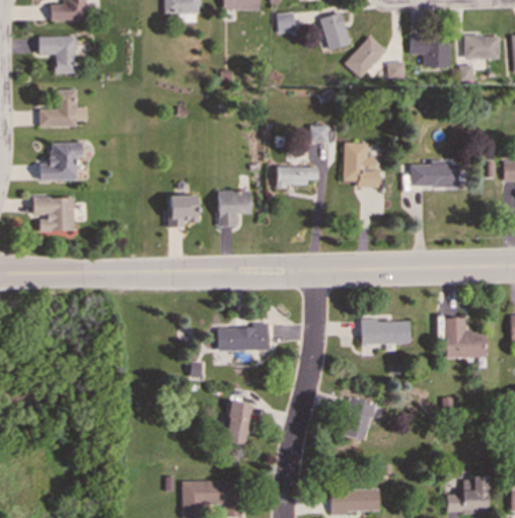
[(51,20),(87,19),(87,0),(65,0),(66,4),(51,5),(51,20)]
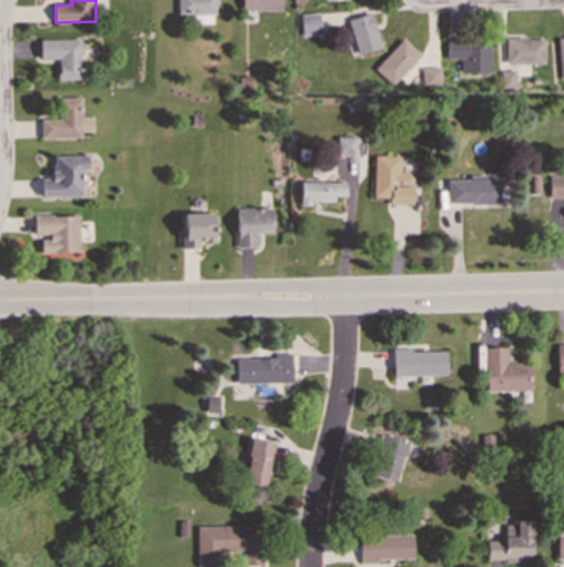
[(220,0),(181,0),(181,14),(221,14),(220,0)]
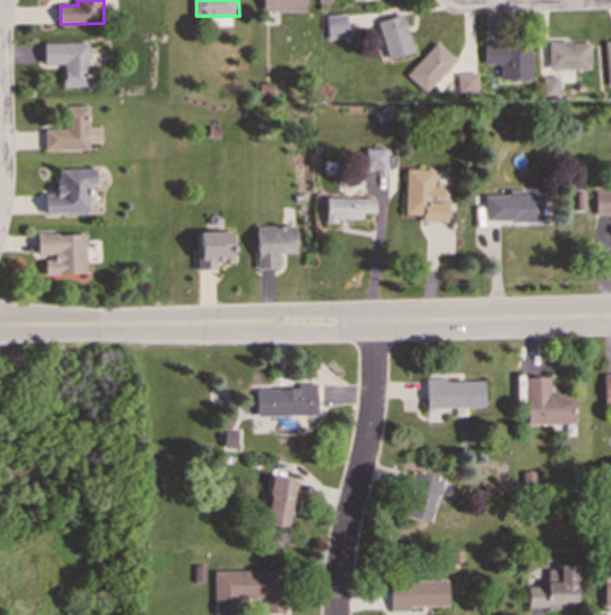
[(266,0),(266,11),(309,12),(309,0),(266,0)]
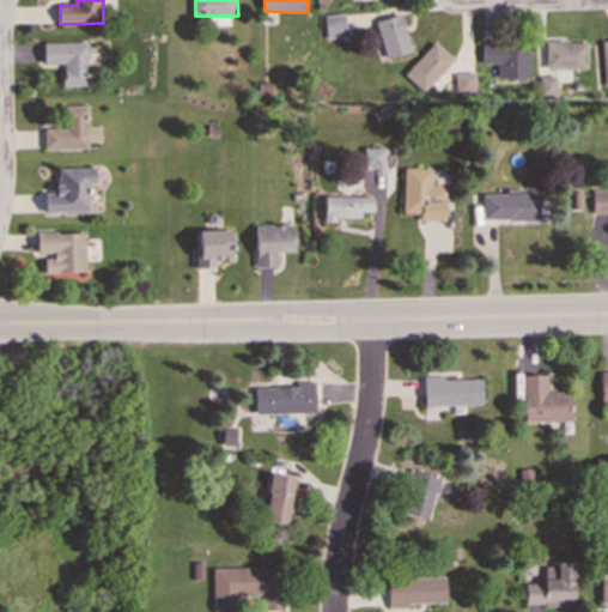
[(351,37),(348,14),(327,17),(330,40),(351,37)]
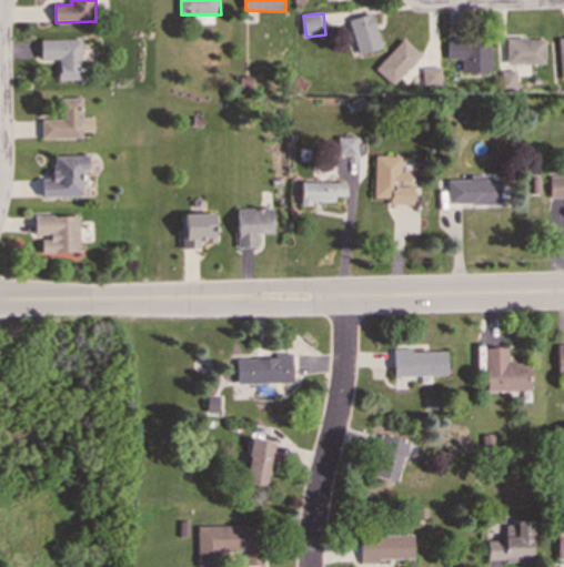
[(363,56),(385,48),(374,13),(352,20),(363,56)]
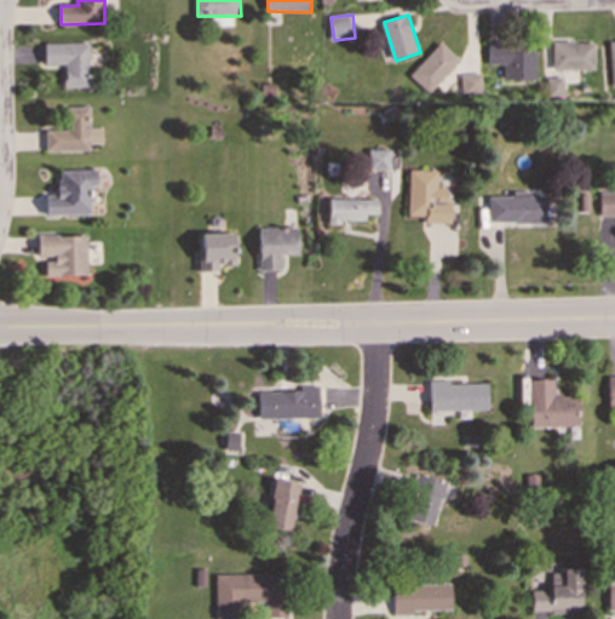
[(463,61),(443,43),(413,75),(431,95),(463,61)]
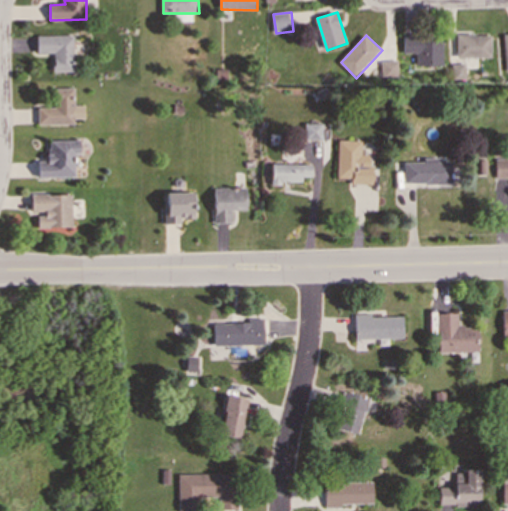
[(493,35),(459,36),(459,58),(493,57),(493,35)]
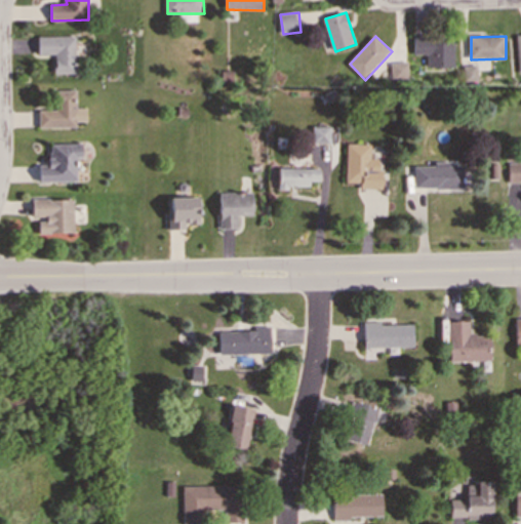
[(39,55),(56,54),(56,74),(78,74),(77,37),(39,37),(39,55)]
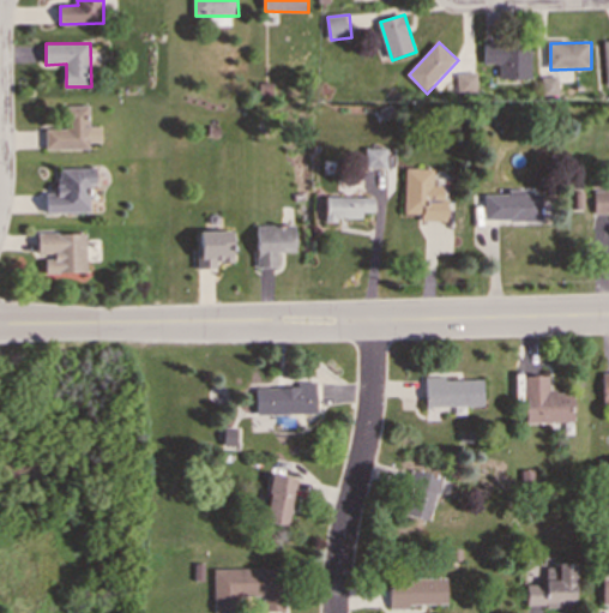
[(534,79),(532,44),(486,44),(487,64),(502,64),(502,79),(534,79)]
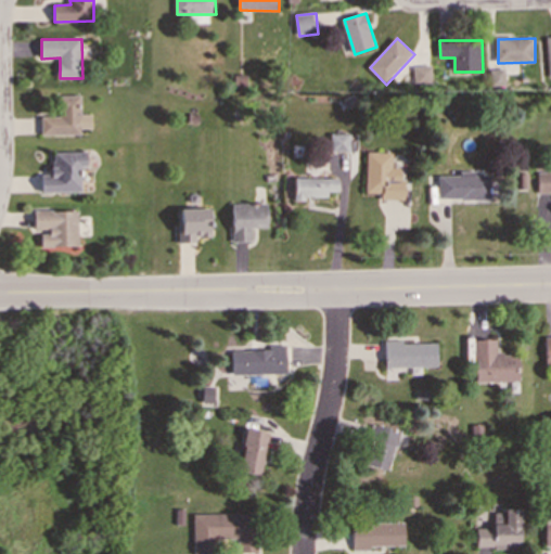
[(434,85),(434,66),(417,66),(417,85),(434,85)]
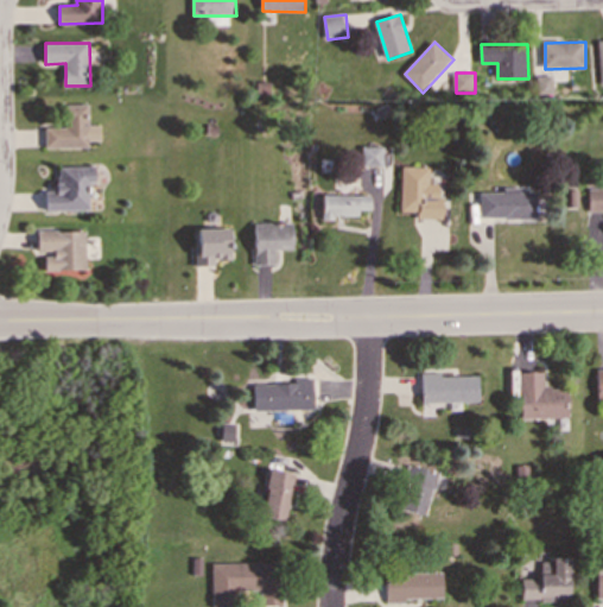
[(554,75),(539,77),(540,94),(557,92),(554,75)]
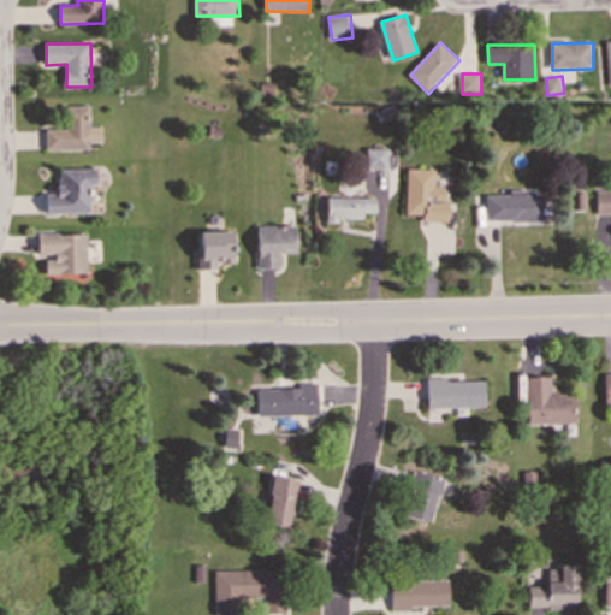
[(67,107),(67,130),(48,130),(48,151),(92,149),(92,143),(104,143),(102,126),(92,128),(92,106),(67,107)]
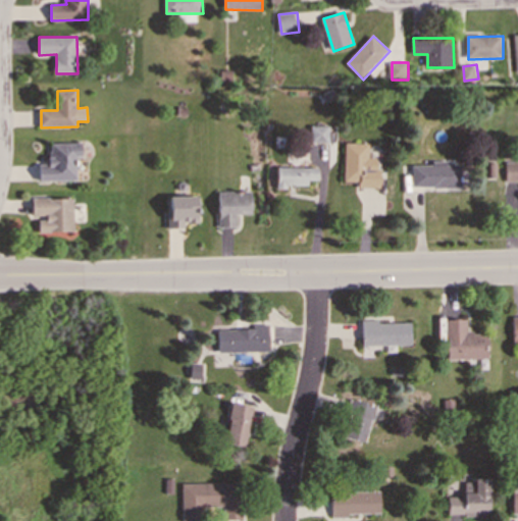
[(331,126),(313,126),(313,143),(330,144),(331,126)]
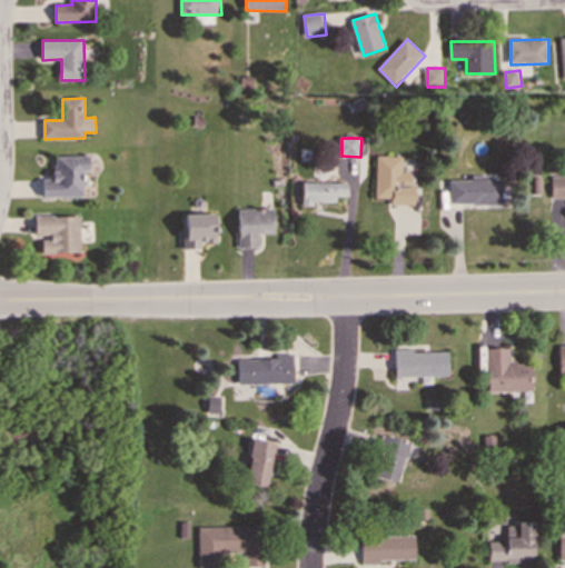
[(404,157),(378,156),(377,198),(393,199),(393,205),(416,206),(417,185),(413,183),(413,172),(404,172),(404,157)]
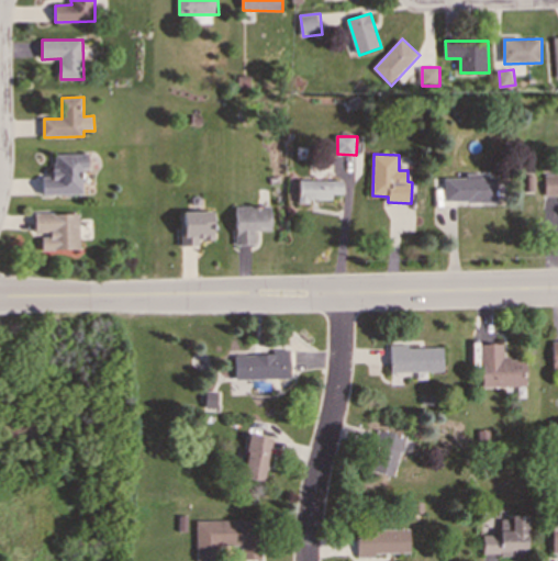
[(85,194),(84,168),(90,168),(90,155),(55,155),(56,177),(43,178),(44,195),(85,194)]
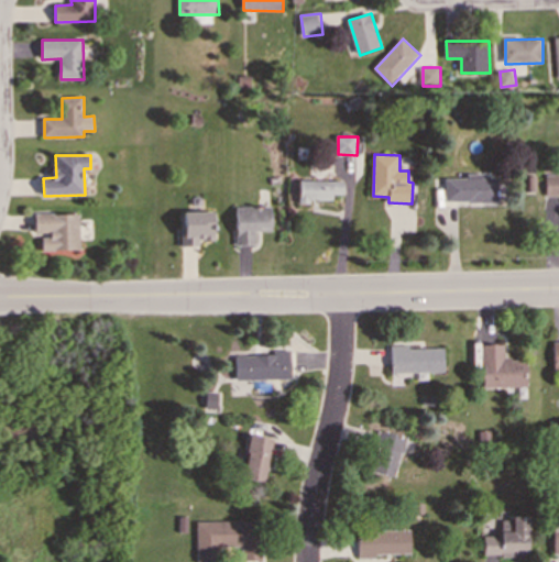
[(499,178),(483,178),(483,174),(469,175),(469,178),(447,179),(447,204),(500,202),(499,178)]
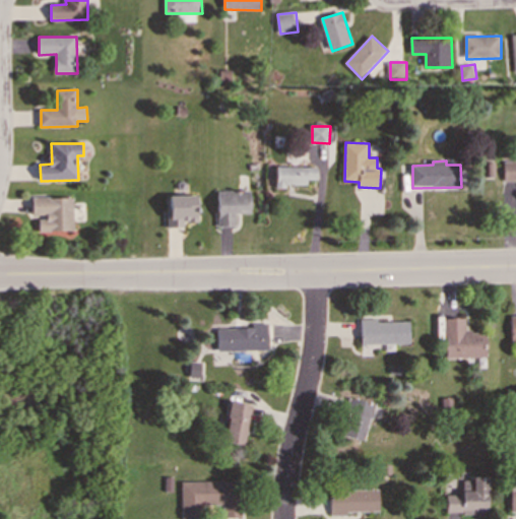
[(496,163),(487,164),(487,178),(497,177),(496,163)]
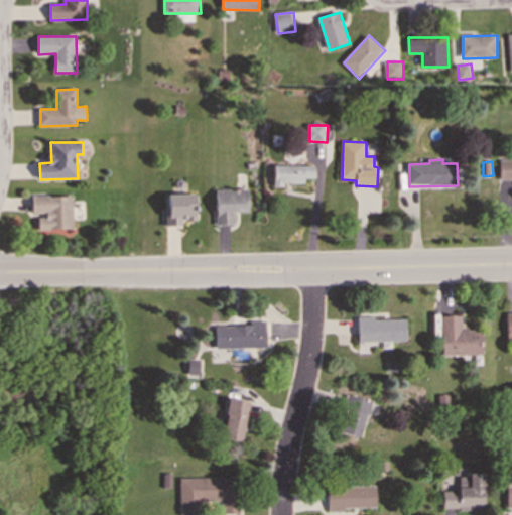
[(511,161),(501,162),(501,179),(511,179),(511,161)]
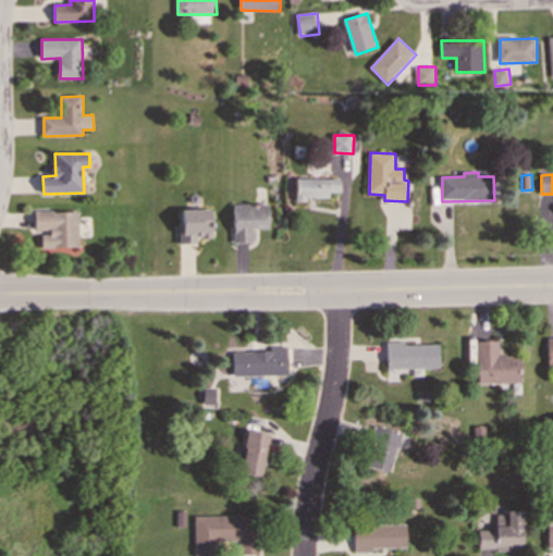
[(307,198),(330,199),(330,192),(341,193),(341,180),(297,178),(297,201),(307,202),(307,198)]
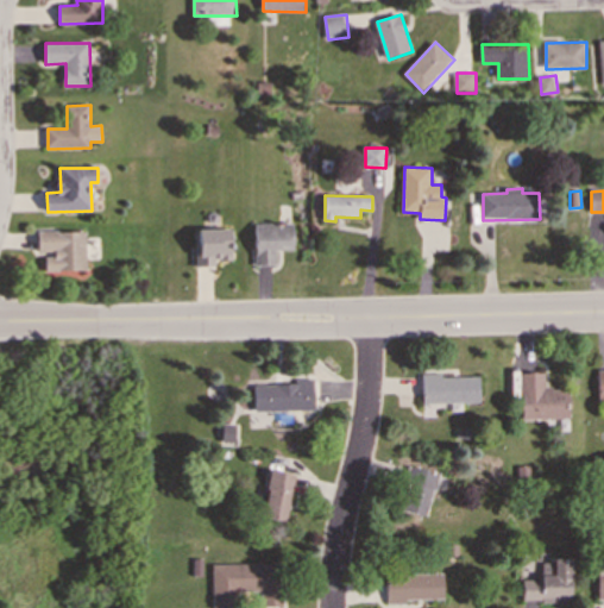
[(256,224),(257,265),(277,265),(277,250),(295,250),(295,224),(256,224)]
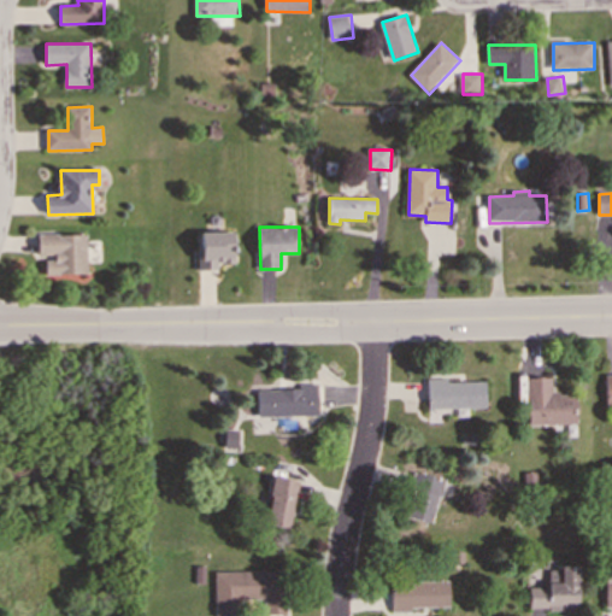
[(235,233),(201,233),(202,271),(219,270),(219,264),(236,264),(235,233)]
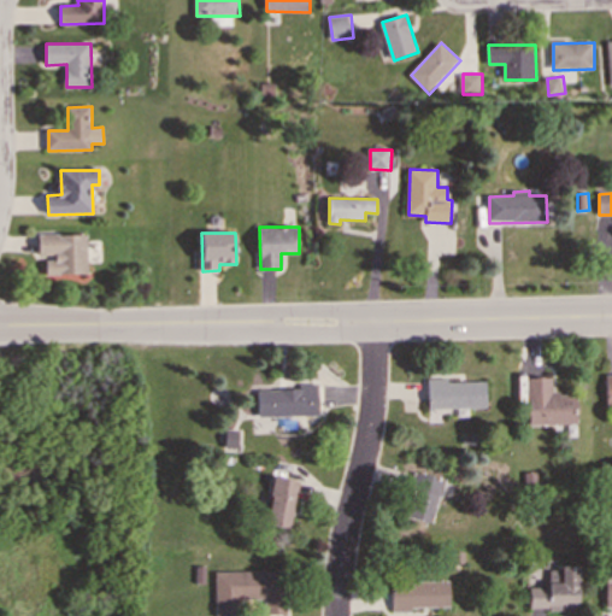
[(88,234),(40,235),(40,258),(47,258),(47,275),(89,274),(88,234)]
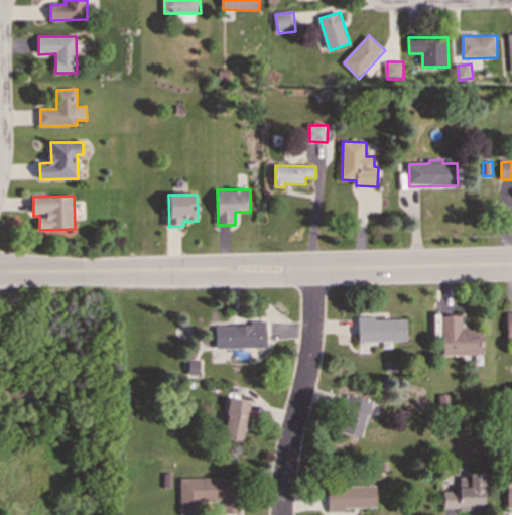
[(441,316),(443,356),(484,355),(483,329),(463,330),(462,315),(441,316)]
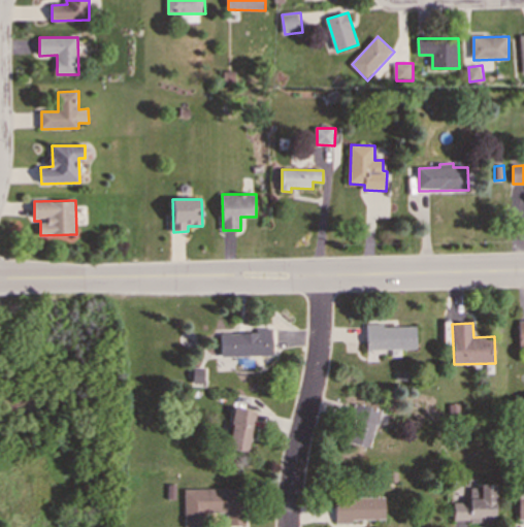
[(417,350),(417,325),(367,327),(367,351),(393,350),(393,357),(401,357),(401,350),(417,350)]
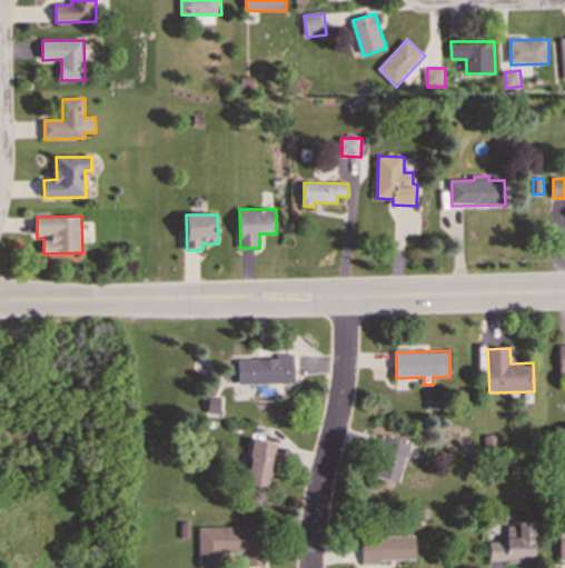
[(239,360),(239,385),(297,384),(296,355),(277,355),(277,359),(239,360)]
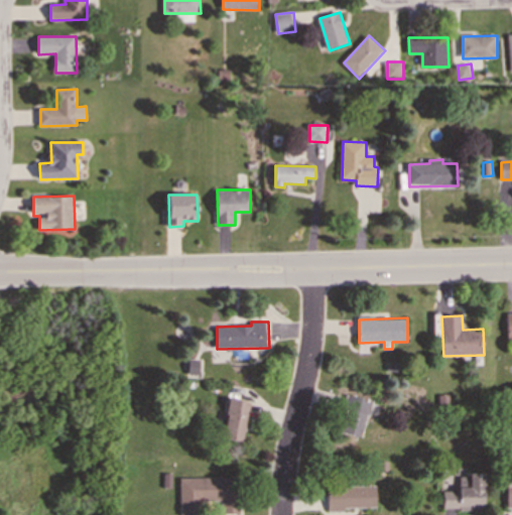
[(188,375),(201,376),(202,360),(189,359),(188,375)]
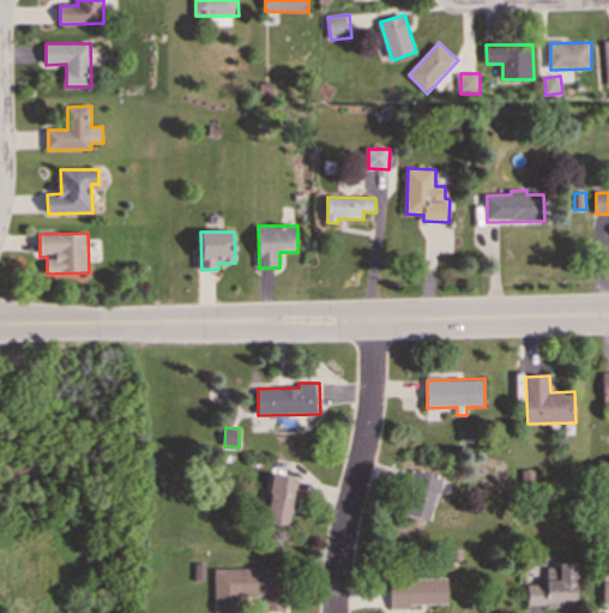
[(440,475),(415,472),(408,520),(433,523),(440,475)]
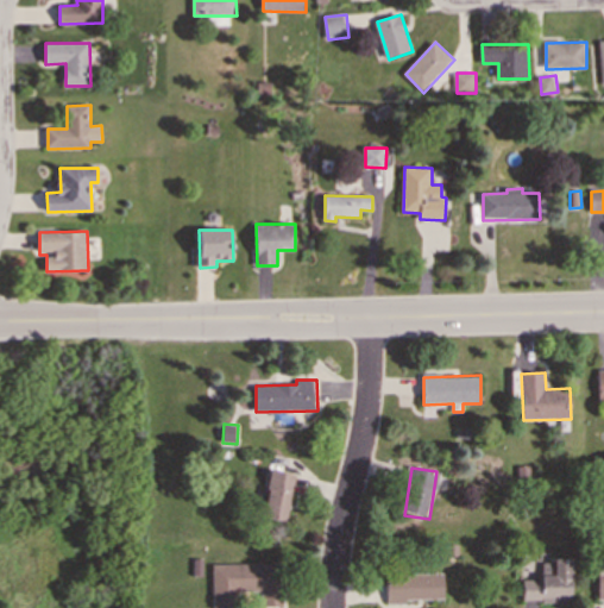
[(296,475),(270,471),(264,519),(289,522),(296,475)]
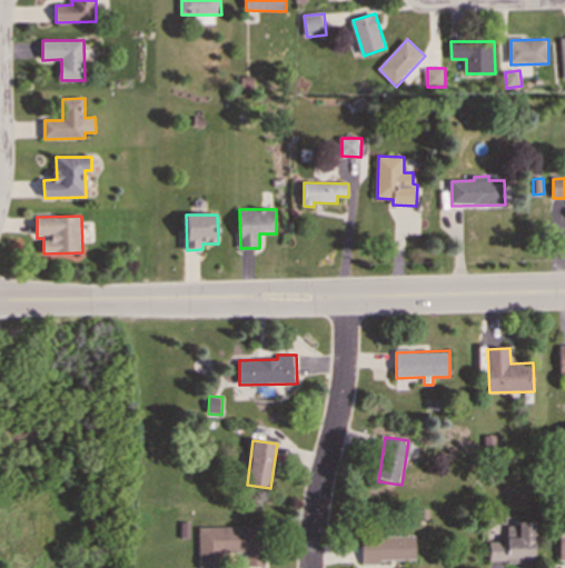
[(536,562),(536,522),(519,522),(519,527),(508,527),(508,536),(508,542),(491,542),(491,562),(536,562)]
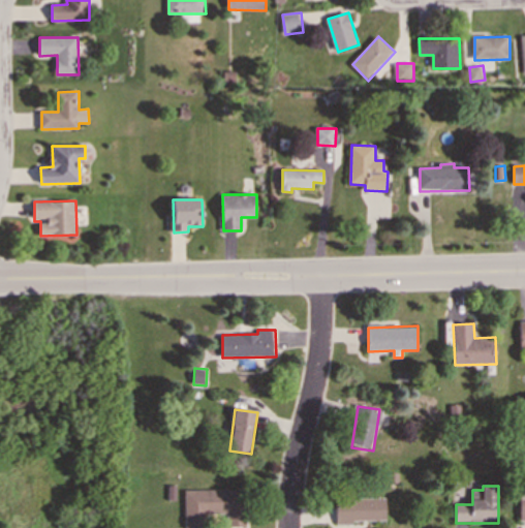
[(208,527),(208,522),(226,522),(227,527),(246,527),(245,489),(185,491),(186,527),(208,527)]
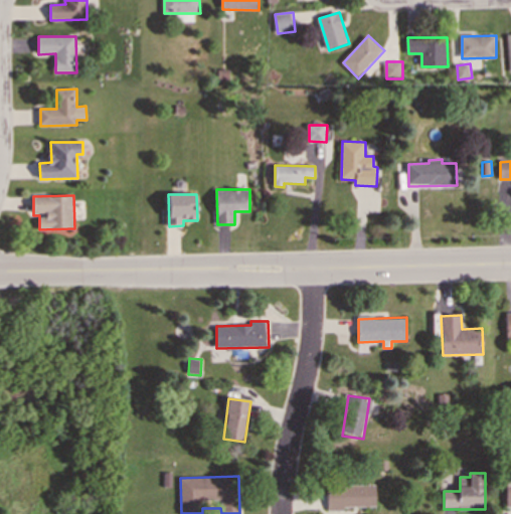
[(377,508),(376,485),(328,486),(329,509),(377,508)]
